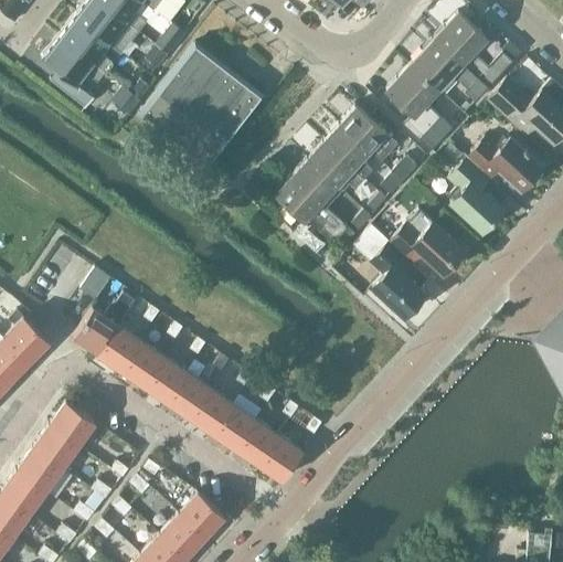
[(138,30),(98,0),(86,0),(75,14),(110,42),(109,42),(121,52),(138,30)]
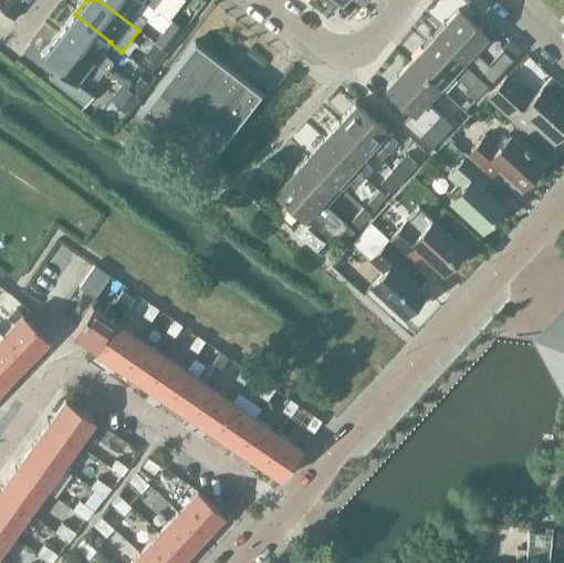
[(143,0),(98,0),(138,30),(146,20),(134,11),(143,0)]
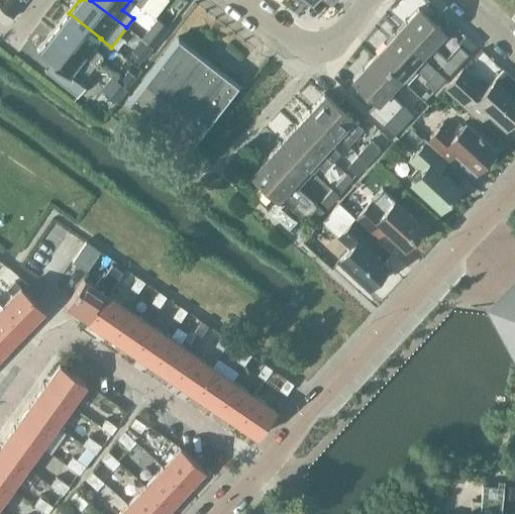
[(130,0),(132,2),(141,9),(141,8),(147,0),(130,0)]
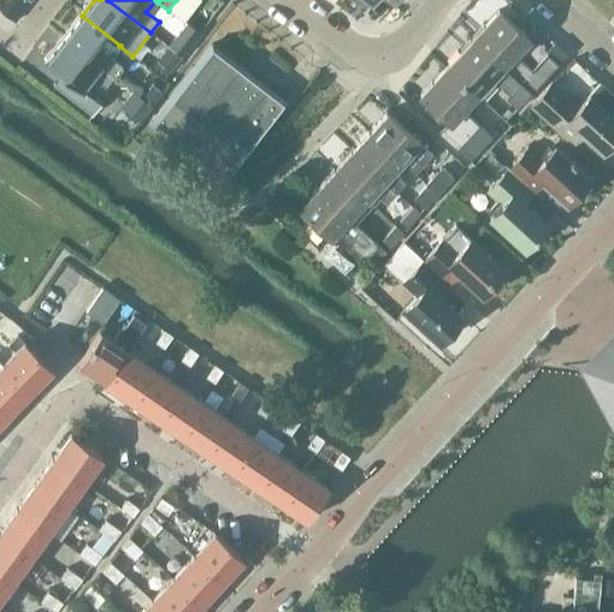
[(501,13),(474,42),(533,96),(560,69),(548,58),(533,73),(517,58),(531,42),(501,13)]
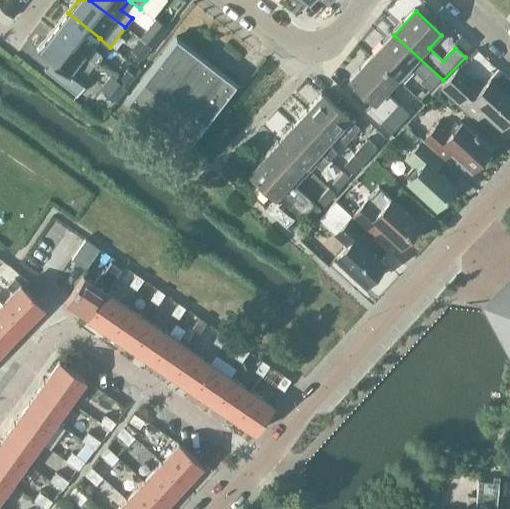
[(100,38),(68,13),(53,32),(96,65),(103,56),(92,48),(99,38),(100,38)]
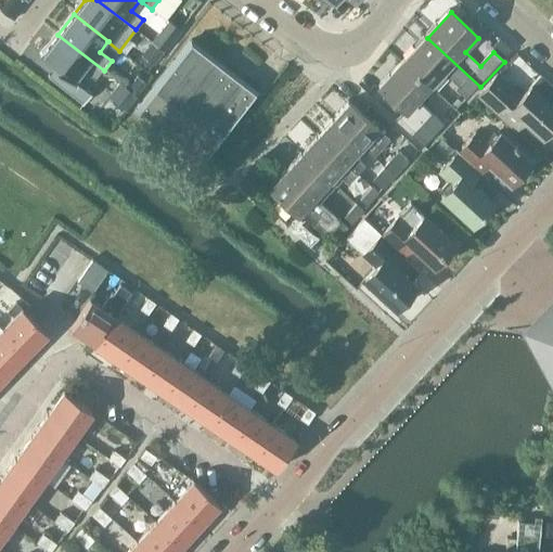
[(169,22),(156,38),(170,49),(183,33),(181,30),(169,22)]
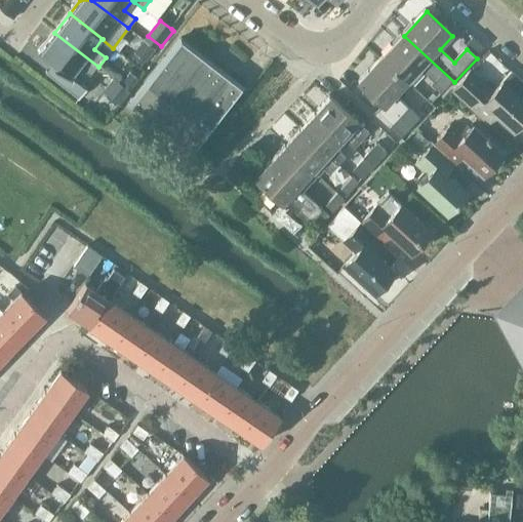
[(54,33),(39,53),(53,65),(58,69),(51,78),(79,101),(87,89),(72,78),(80,68),(91,76),(98,67),(54,33)]
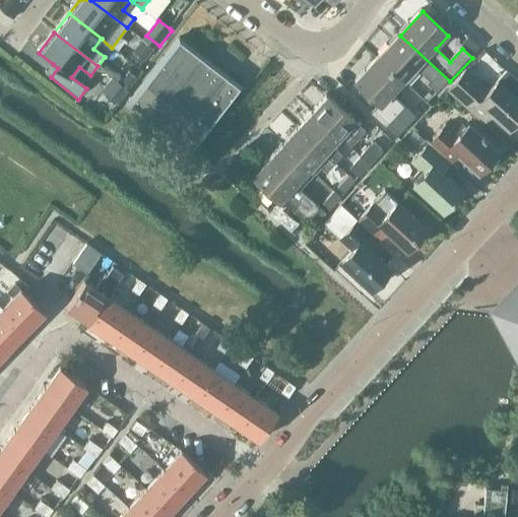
[(400,36),(378,59),(403,82),(416,69),(431,82),(428,85),(438,94),(450,81),(400,36)]
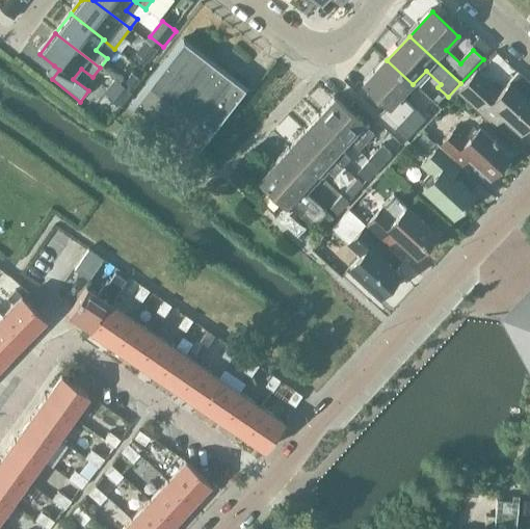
[(184,41),(149,87),(131,109),(195,159),(248,90),(184,41)]
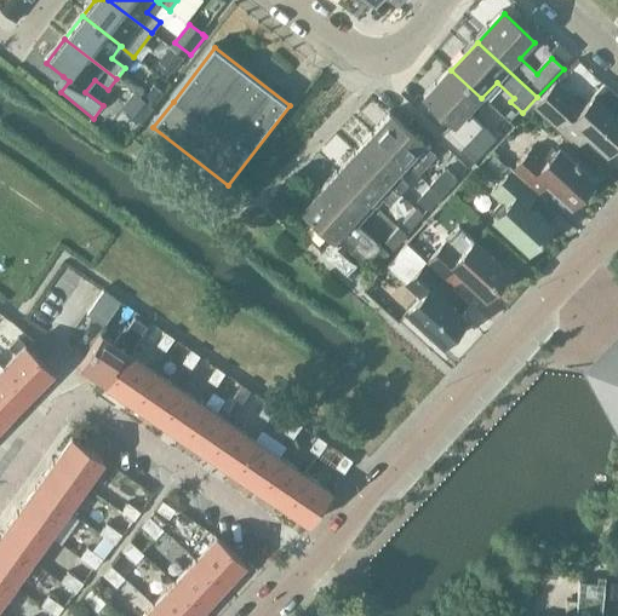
[(171,49),(159,63),(159,64),(172,74),(173,75),(186,61),(184,58),(171,49)]
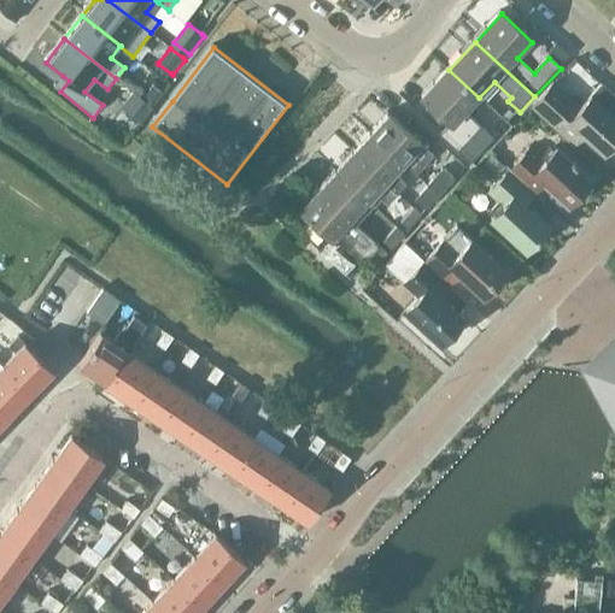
[(479,98),(449,70),(422,98),(451,124),(441,135),(472,164),(493,140),(466,113),(479,98)]
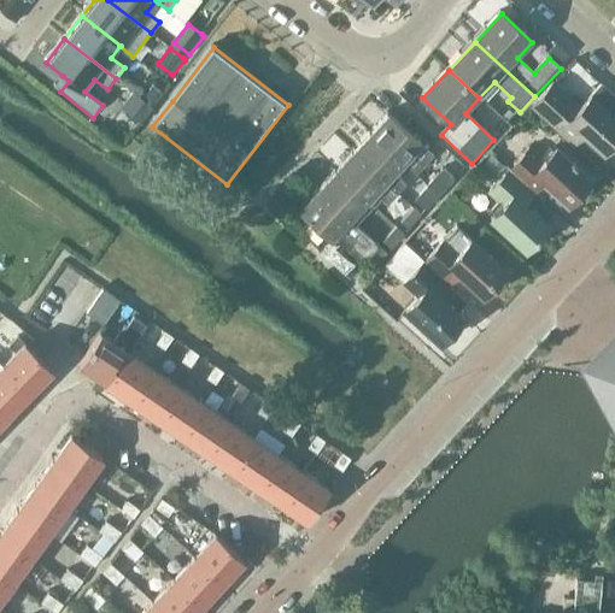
[(607,154),(614,146),(614,116),(614,96),(603,87),(581,110),(555,84),(533,107),(577,147),(586,136),(607,154)]
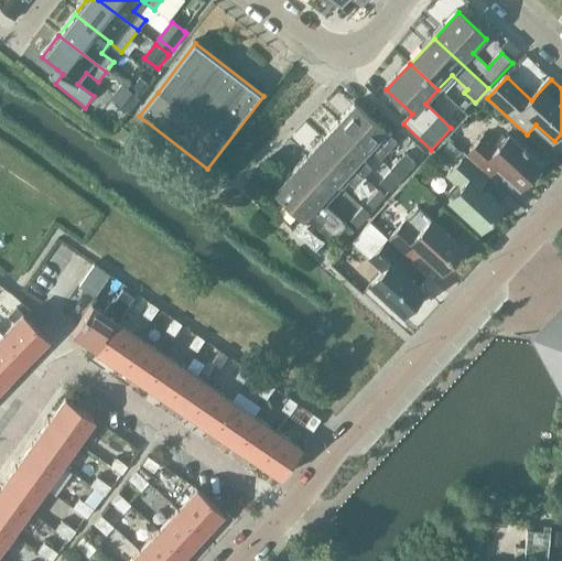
[(150,87),(141,79),(131,92),(141,99),(150,87)]
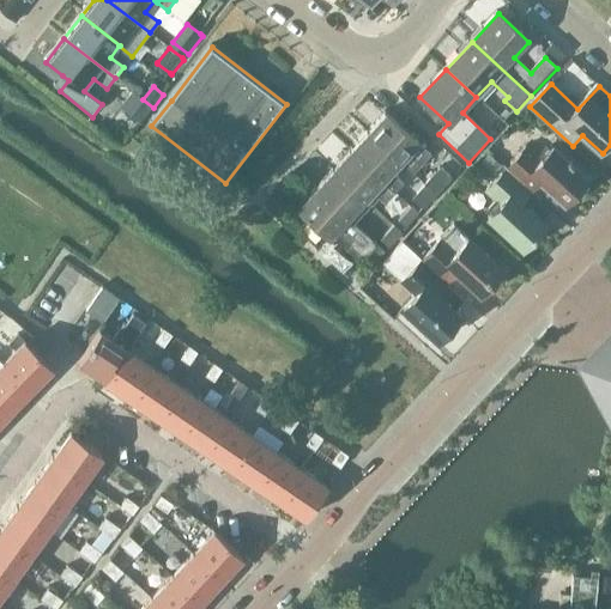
[(133,93),(121,109),(140,125),(141,122),(153,108),(143,99),(133,93)]
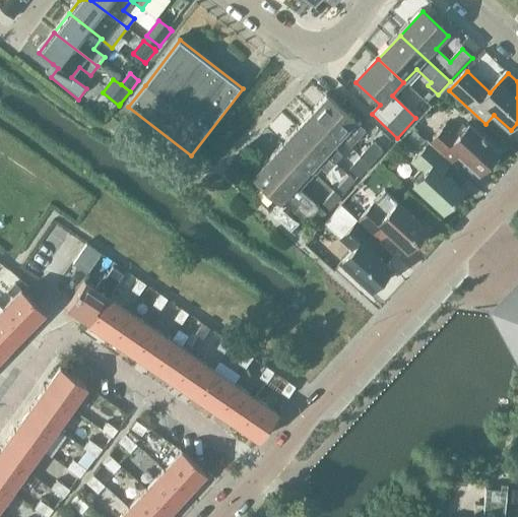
[(327,97),(312,113),(340,139),(350,149),(366,132),(327,97)]
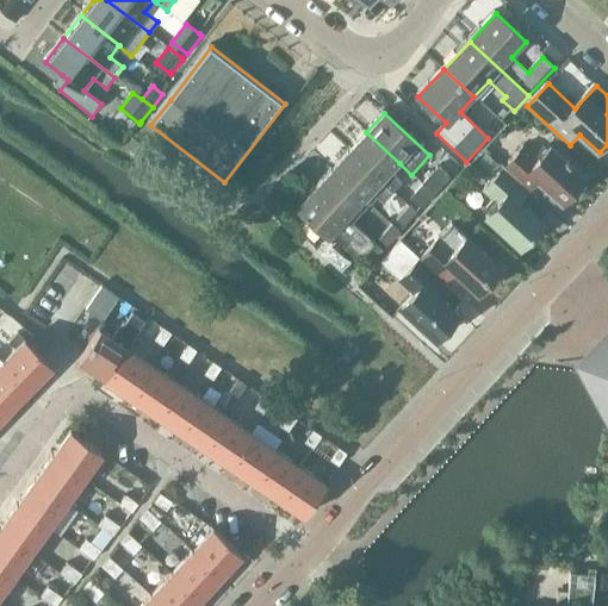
[(366,132),(349,151),(394,193),(402,183),(390,173),(399,163),(366,132)]
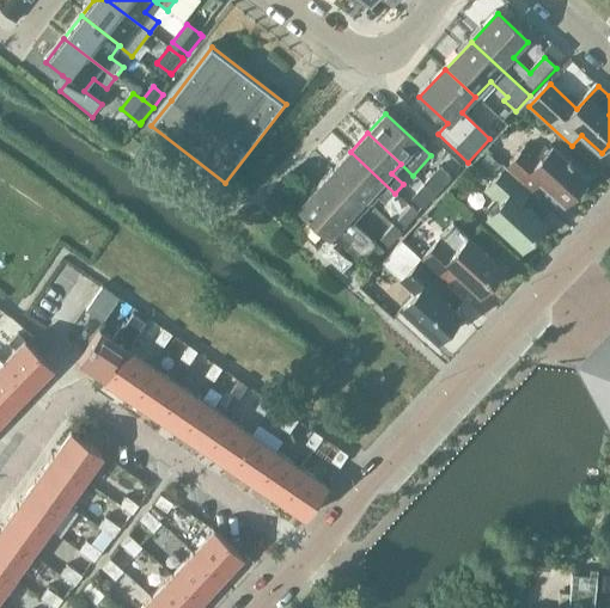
[(525,147),(505,170),(532,194),(542,183),(566,204),(589,179),(551,147),(540,160),(525,147)]
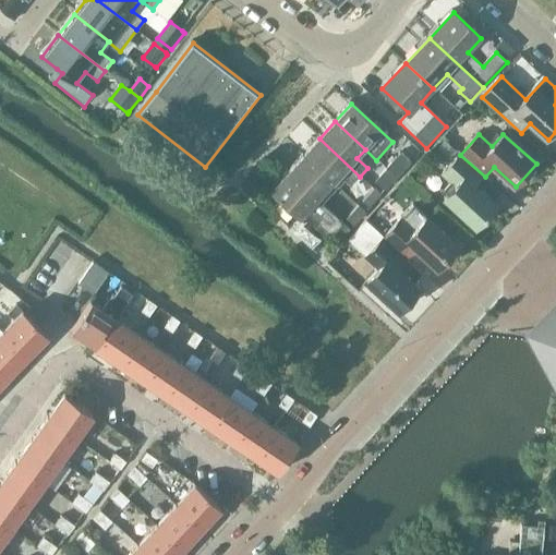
[(319,139),(304,155),(338,188),(346,180),(351,185),(360,177),(319,139)]
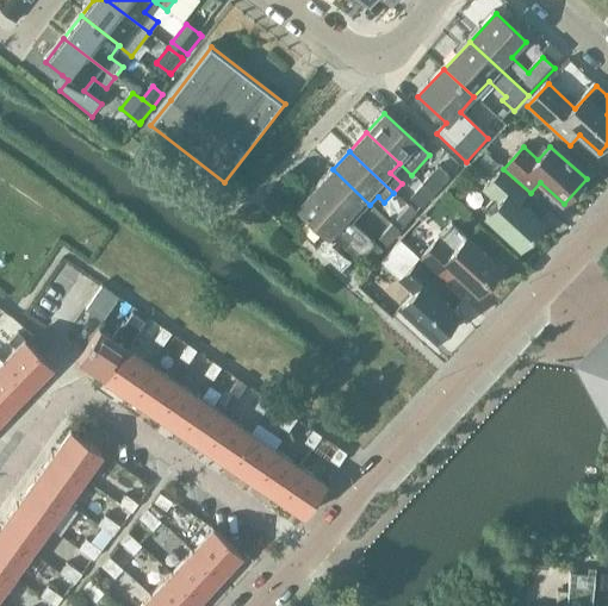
[(485,157),(481,163),(496,177),(503,169),(488,155),(485,157)]
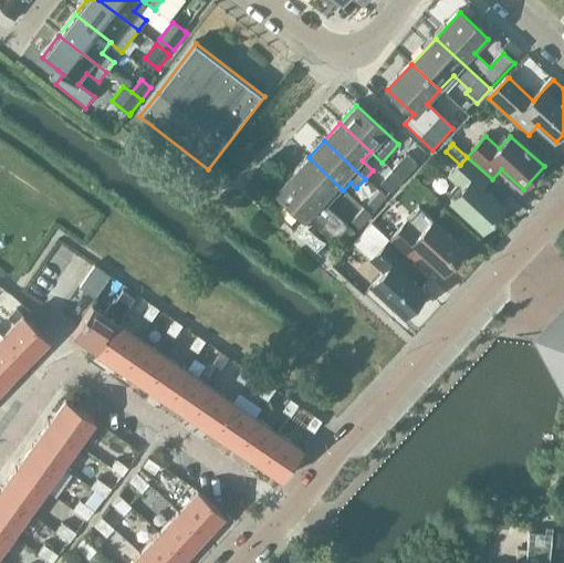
[(407,156),(393,173),(403,181),(418,166),(407,156)]
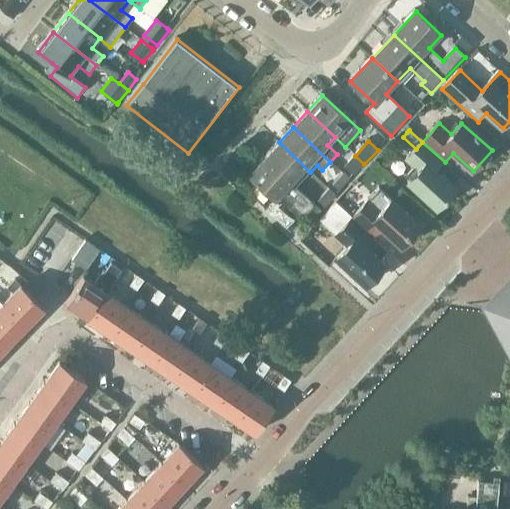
[(279,142),(264,158),(292,184),(296,188),(310,172),(279,142)]
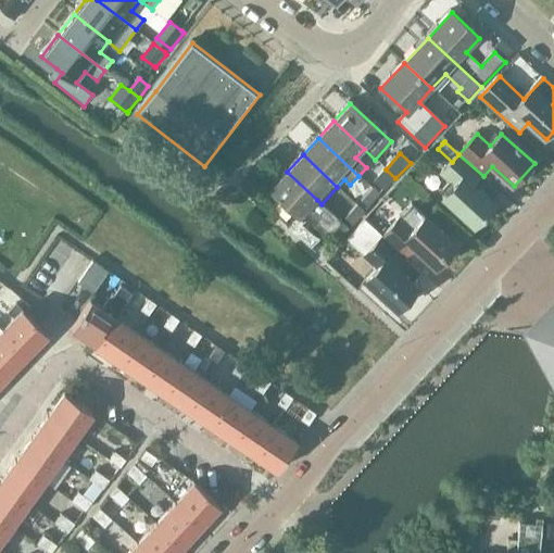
[(483,176),(458,154),(452,162),(441,174),(451,183),(441,193),(444,197),(443,198),(475,227),(495,204),(475,186),(483,176)]
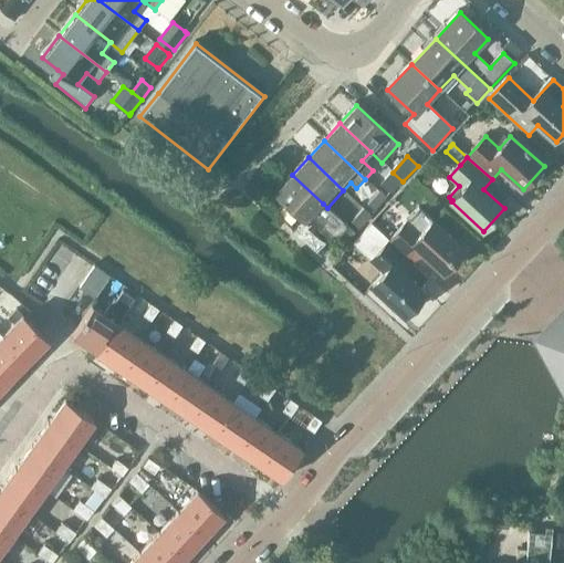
[(393,173),(380,185),(390,195),(403,181),(393,173)]
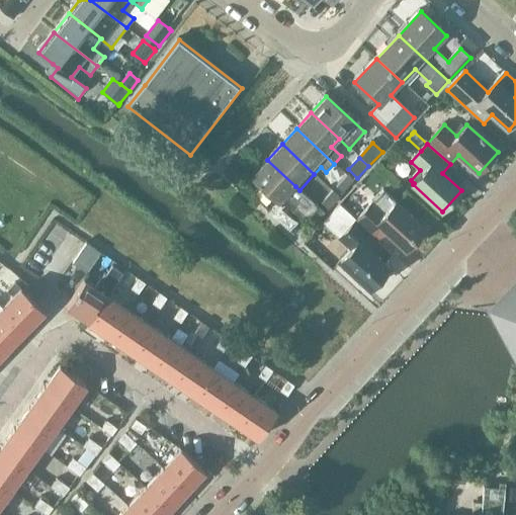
[(267,160),(252,177),(280,202),(282,200),(304,220),(312,228),(315,225),(325,213),(299,190),(295,186),(267,160)]
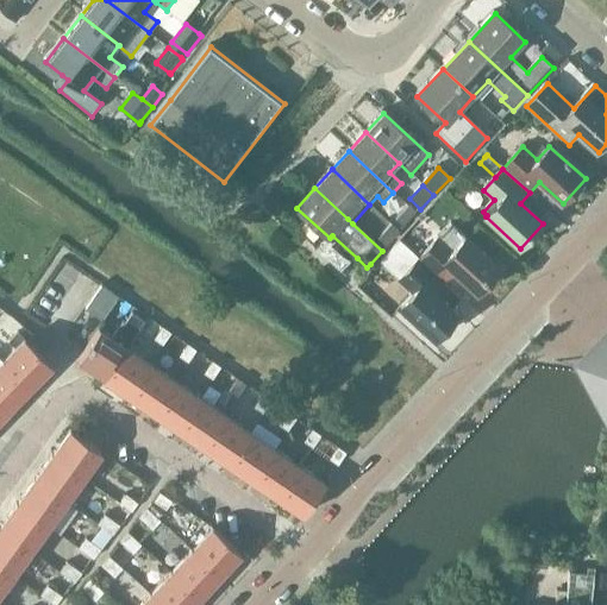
[(564,228),(570,221),(550,202),(544,209),(564,228)]
